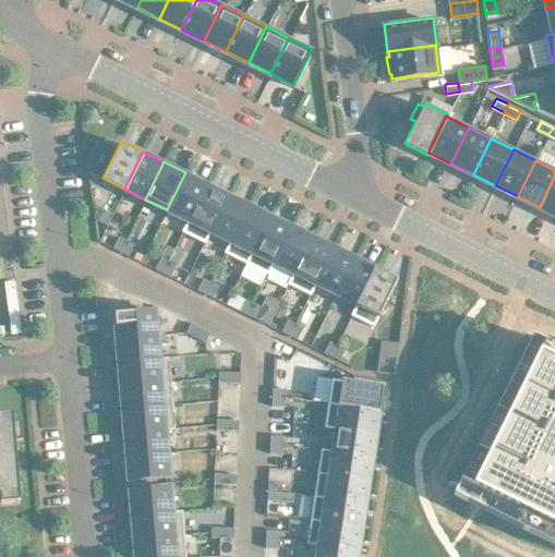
[(206,182),(185,172),(167,209),(186,220),(206,182)]
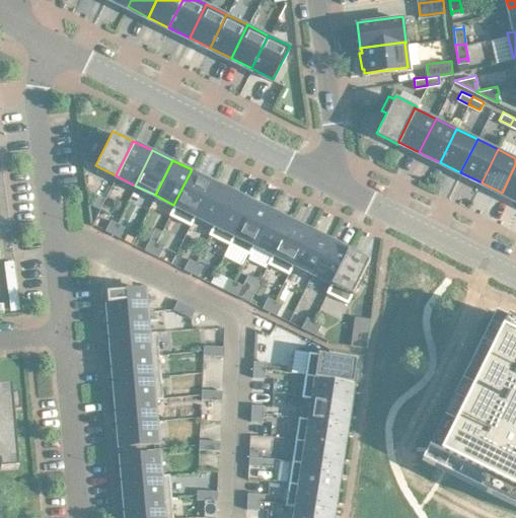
[(515,164),(502,193),(515,199),(515,164)]
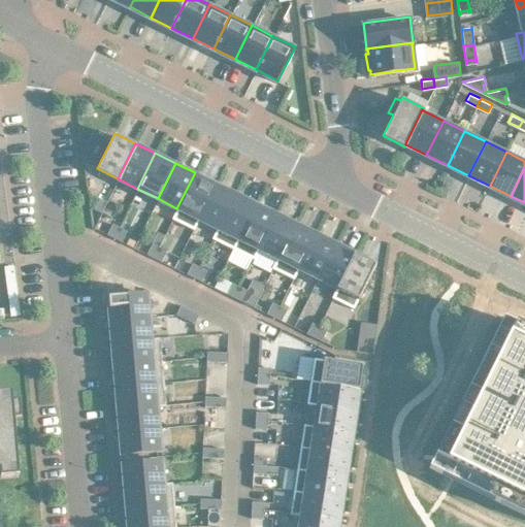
[(217,184),(195,172),(176,208),(172,217),(194,228),(198,219),(217,184)]
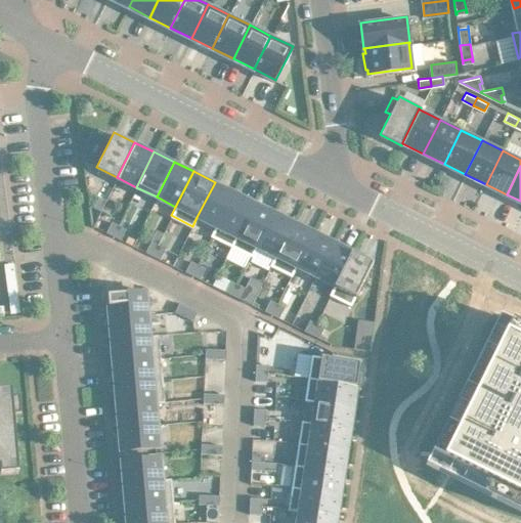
[(215,182),(197,217),(215,226),(232,191),(215,182)]
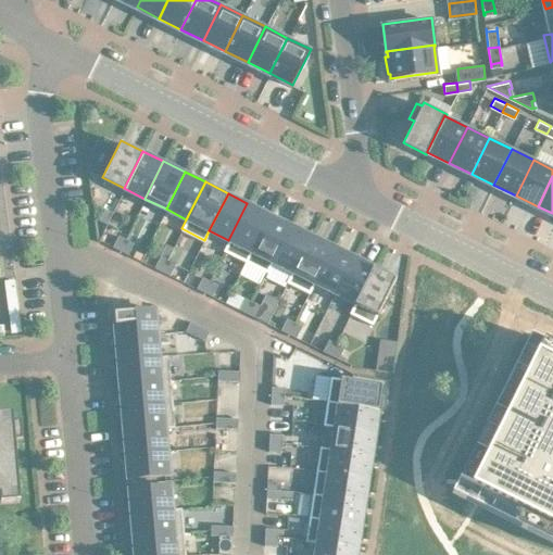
[(246,260),(268,213),(247,203),(228,240),(224,249),(246,260)]
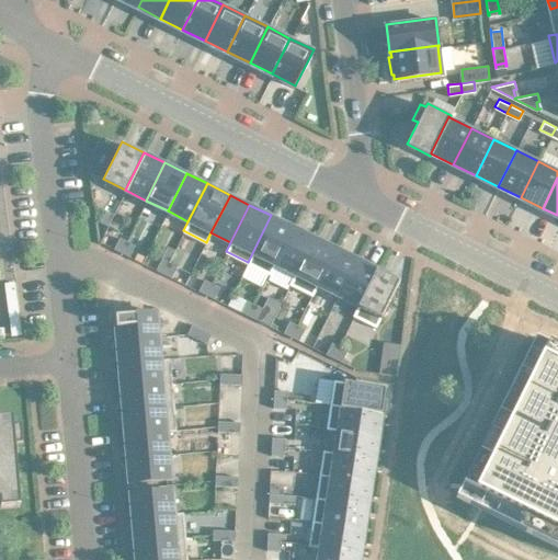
[(101,218),(109,223),(115,210),(107,206),(101,218)]
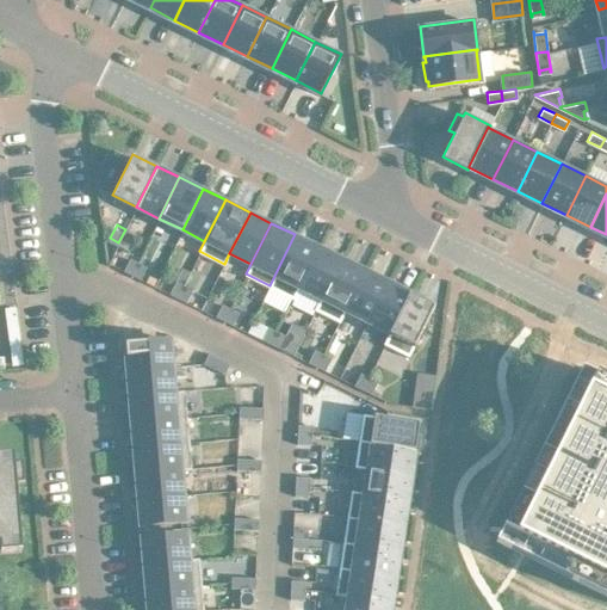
[(319,246),(295,234),(270,285),(293,297),(298,288),(319,246)]
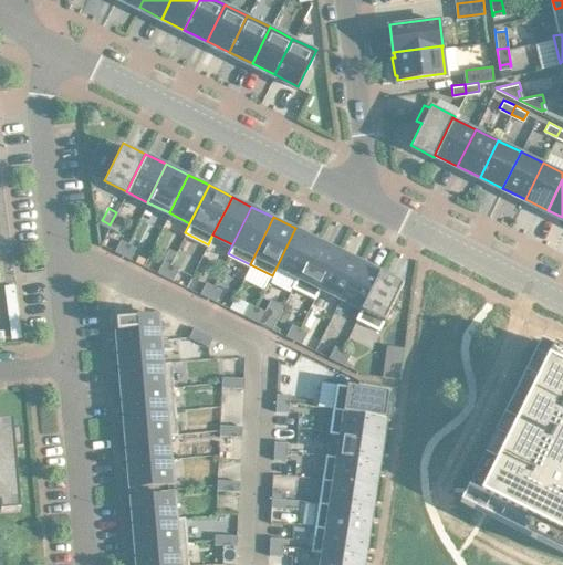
[(295,228),(277,267),(296,276),(315,238),(295,228)]
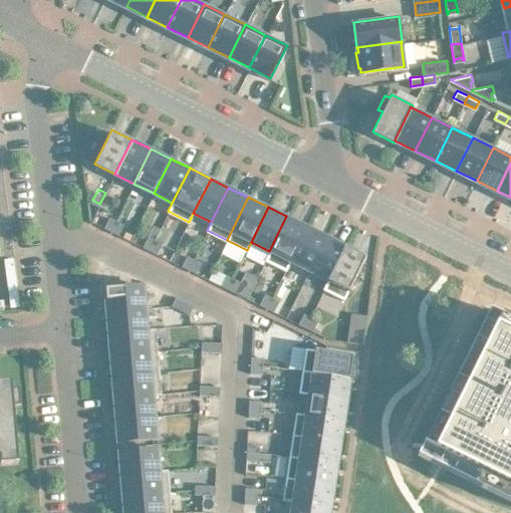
[(104,226),(111,230),(116,219),(109,216),(104,226)]
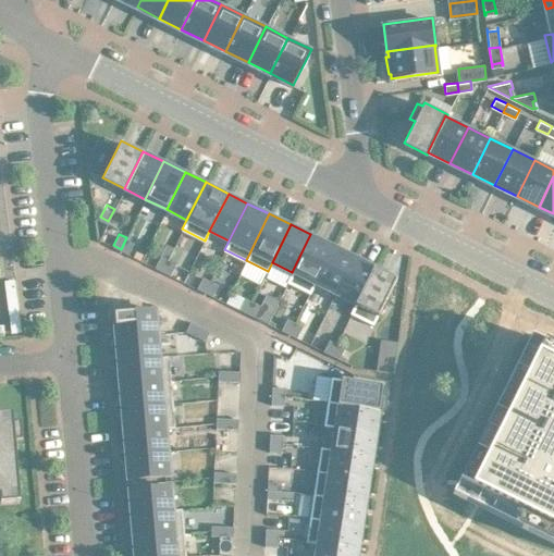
[(310,292),(315,283),(333,246),(310,234),(292,272),(287,281),(310,292)]
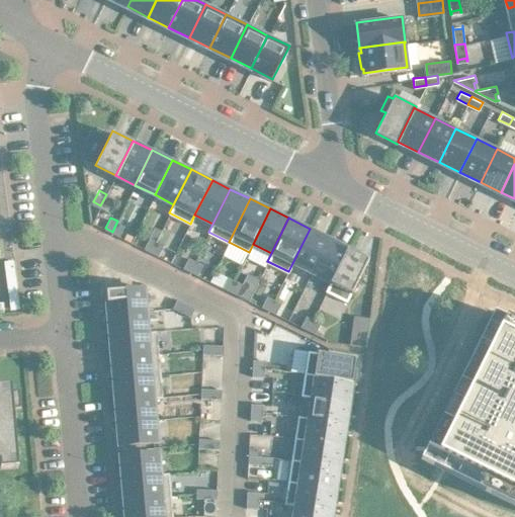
[(117,221),(112,232),(119,235),(124,225),(117,221)]
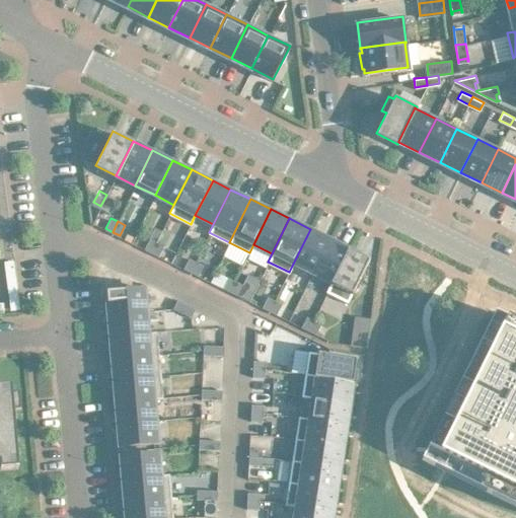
[(310,229),(293,264),(312,273),(329,238),(310,229)]
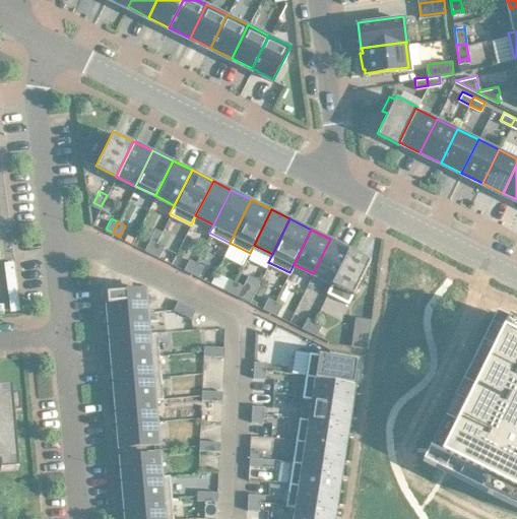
[(144,249),(151,252),(157,241),(150,238),(144,249)]
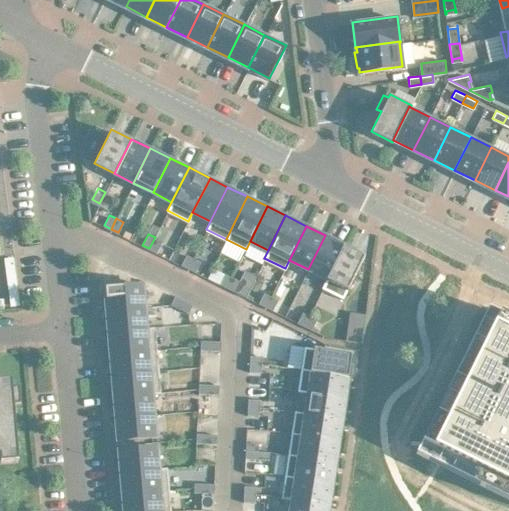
[(308,269),(326,278),(343,244),(325,235),(308,269)]
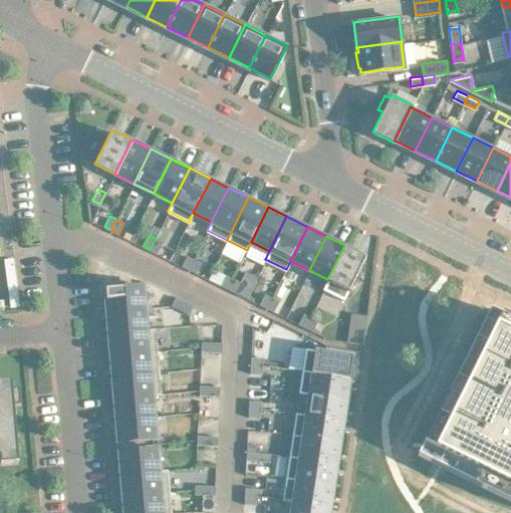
[(156,238),(150,249),(157,252),(163,242),(156,238)]
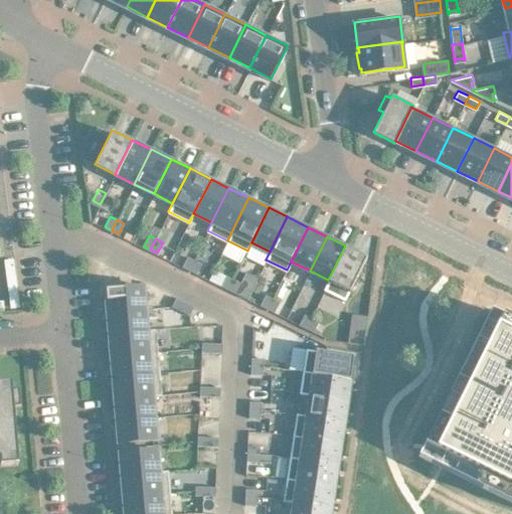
[(345,245),(328,280),(324,289),(345,299),(349,291),(366,255),(345,245)]
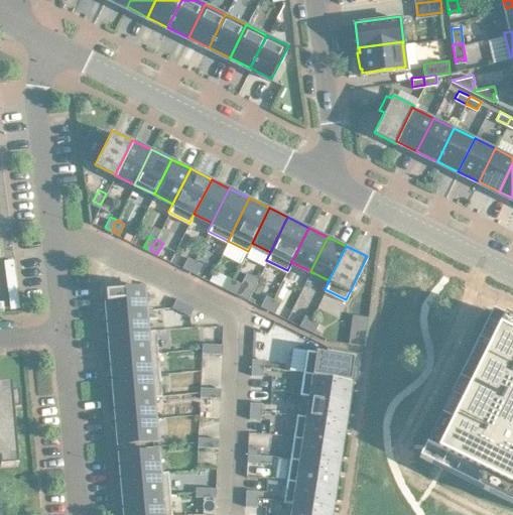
[(182,266),(189,269),(195,258),(187,255),(182,266)]
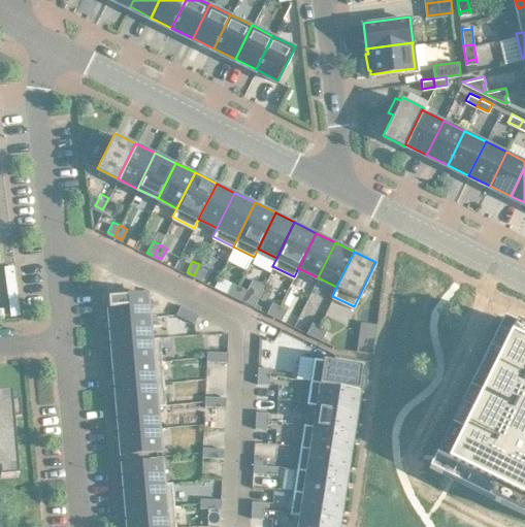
[(199,264),(194,275),(201,280),(206,268),(199,264)]
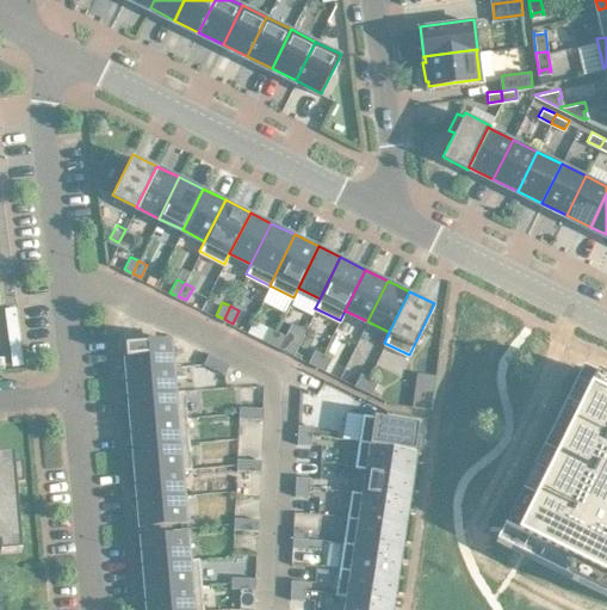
[(285,333),(279,346),(293,353),(305,328),(291,321),(285,333)]
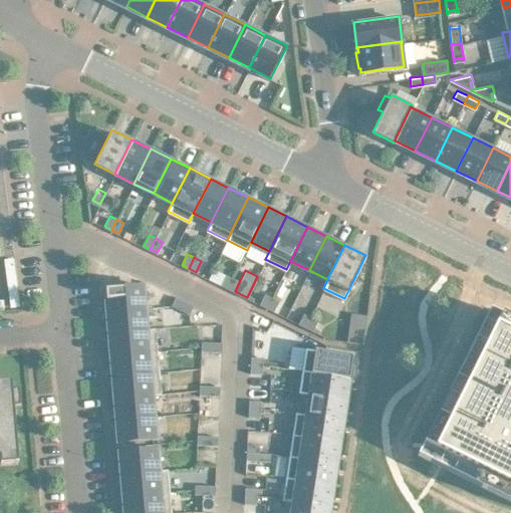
[(221,284),(228,287),(233,277),(226,273),(221,284)]
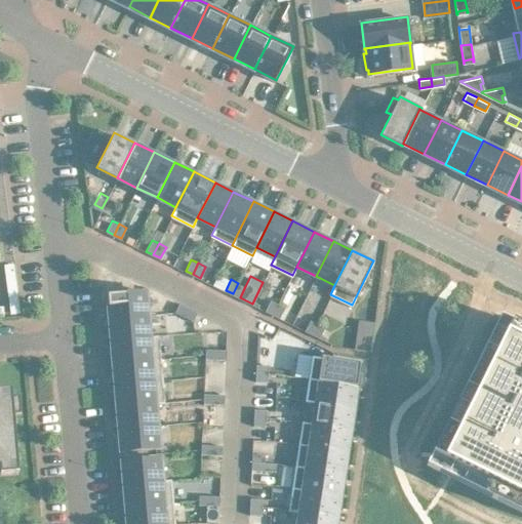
[(238,283),(233,293),(240,297),(245,286),(238,283)]
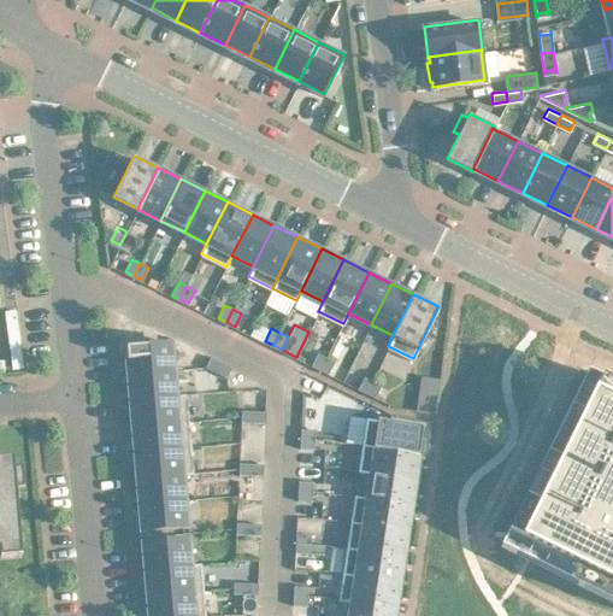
[(127,345),(129,371),(172,368),(170,340),(127,345)]
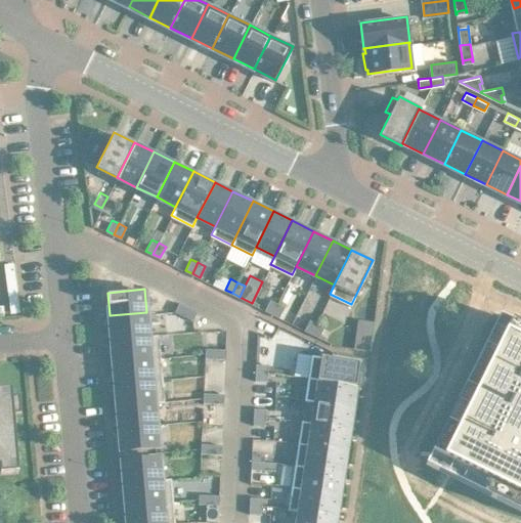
[(264,309),(271,313),(277,302),(270,298),(264,309)]
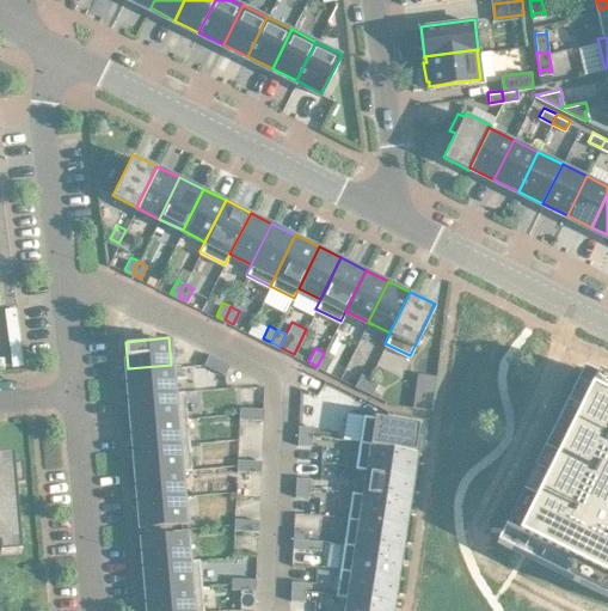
[(214,367),(219,356),(208,352),(203,362),(214,367)]
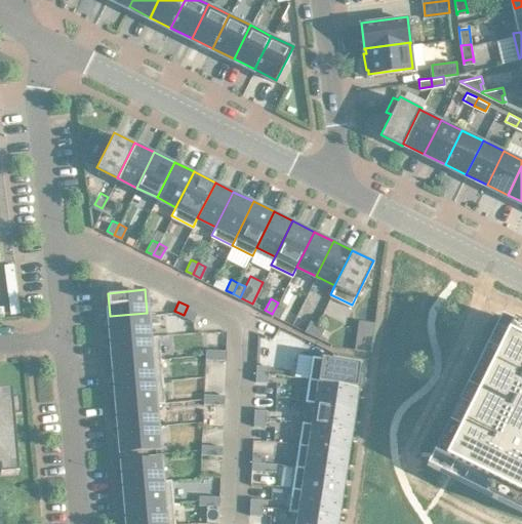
[(278,303),(272,314),(279,317),(285,306),(278,303)]
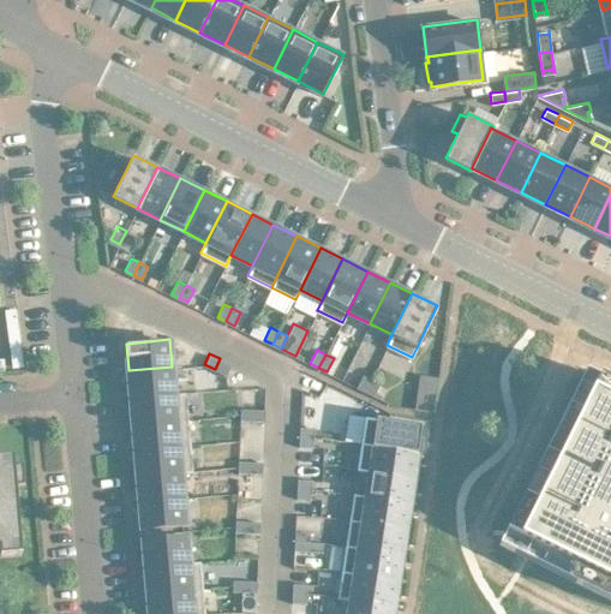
[(231,364),(220,358),(215,369),(226,374),(231,364)]
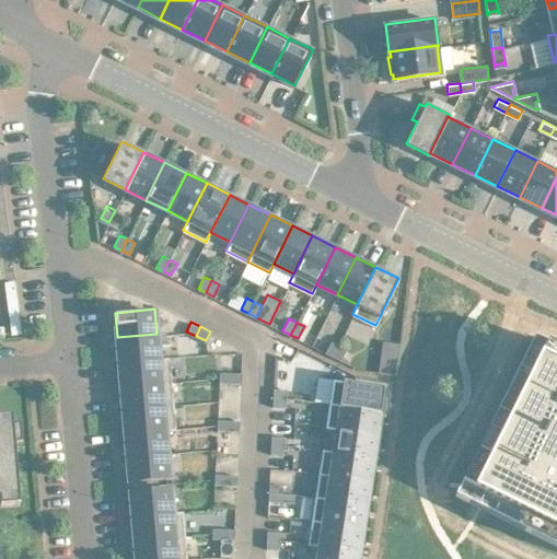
[(463,482),(459,490),(483,502),(556,539),(556,340),(537,332),(463,482)]
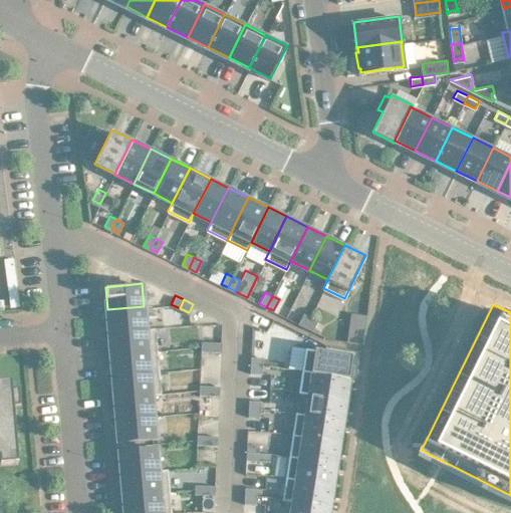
[(107,309),(108,331),(156,327),(156,326),(146,326),(144,306),(107,309)]
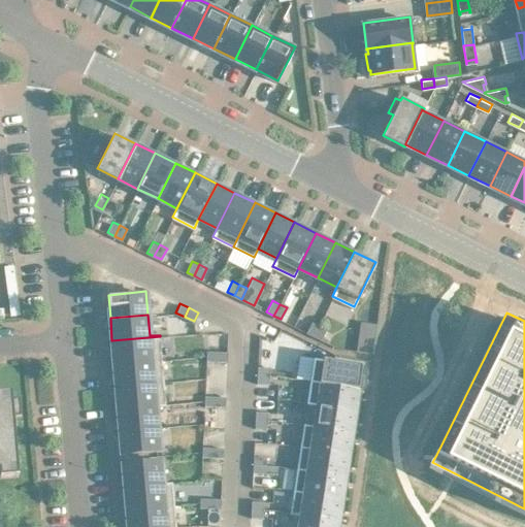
[(306,331),(314,335),(319,324),(312,321),(306,331)]
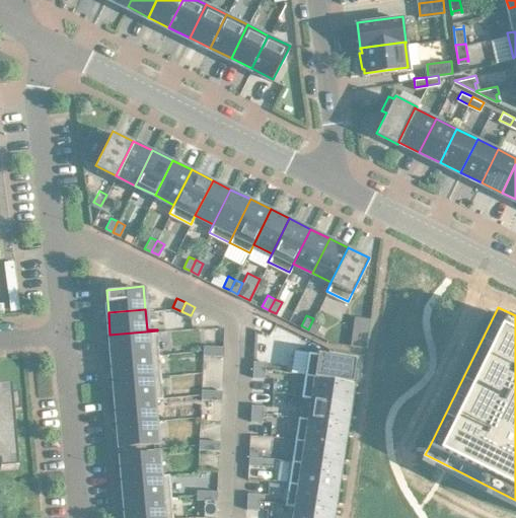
[(313,318),(308,329),(315,333),(320,322),(313,318)]
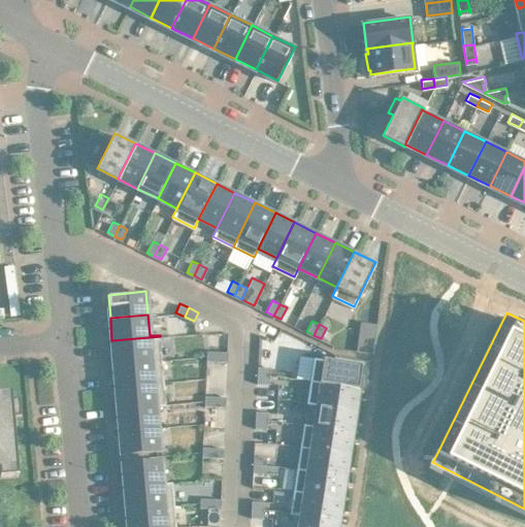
[(160,336),(111,340),(113,362),(162,358),(160,336)]
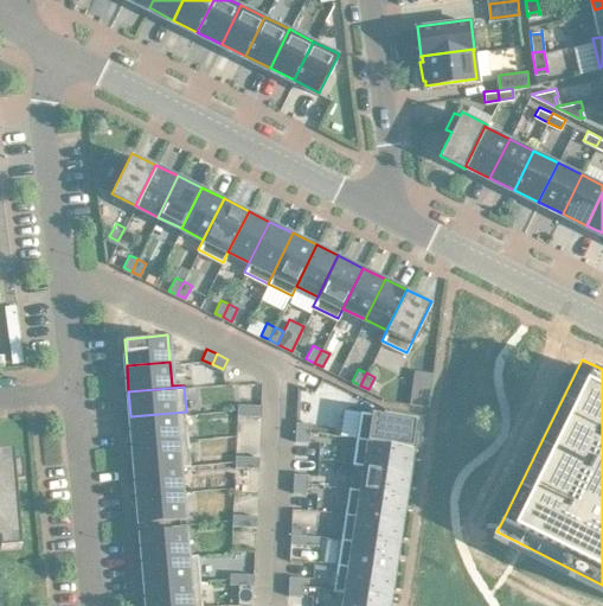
[(237,413),(249,414),(250,402),(238,401),(237,413)]
